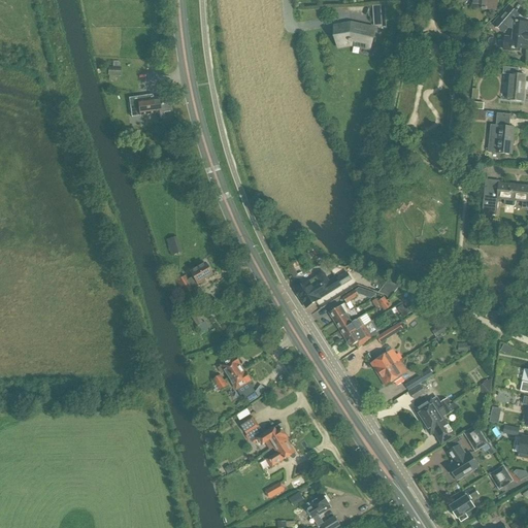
[(473,0),(473,8),(483,9),(483,10),(497,11),(498,0),(496,0),(473,0)]
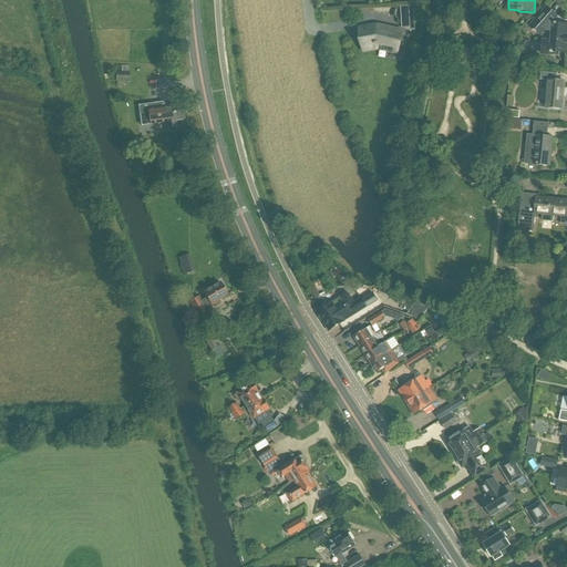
[(413,3),(402,4),(403,26),(415,28),(413,3)]
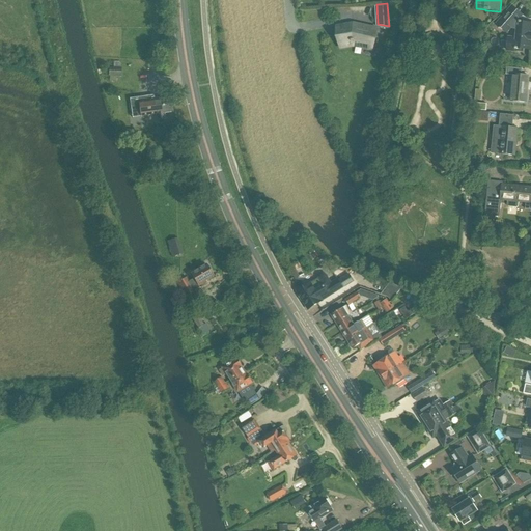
[(515,51),(515,49),(530,49),(530,23),(522,23),(522,19),(520,17),(523,15),(512,7),(497,25),(506,32),(510,27),(518,28),(516,38),(507,38),(506,50),(515,51)]
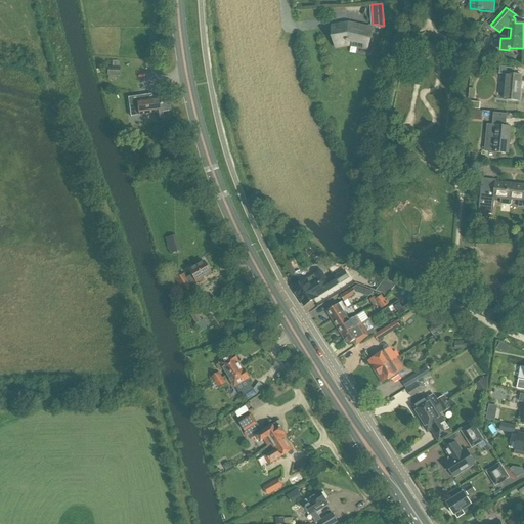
[(342,27),(333,29),(337,47),(349,45),(350,41),(368,44),(372,28),(349,23),(342,24),(342,27)]
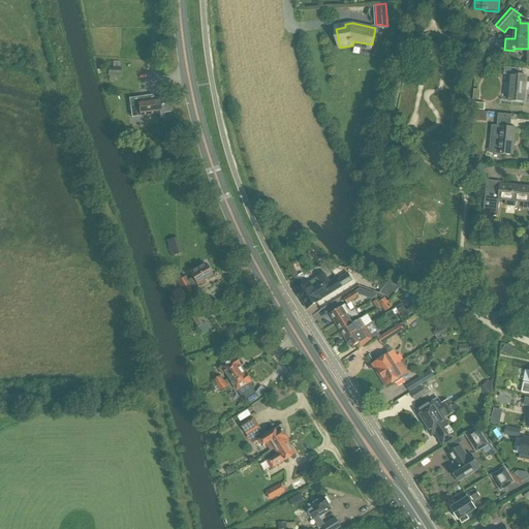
[(120,76),(121,68),(120,68),(120,63),(113,62),(113,67),(109,67),(107,75),(110,75),(109,81),(115,82),(116,76),(120,76)]
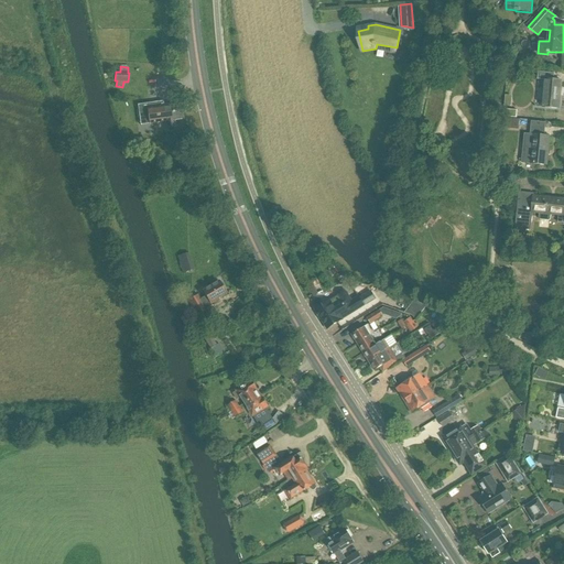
[(555,74),(539,72),(538,79),(545,80),(543,107),(560,109),(562,80),(555,80),(555,74)]
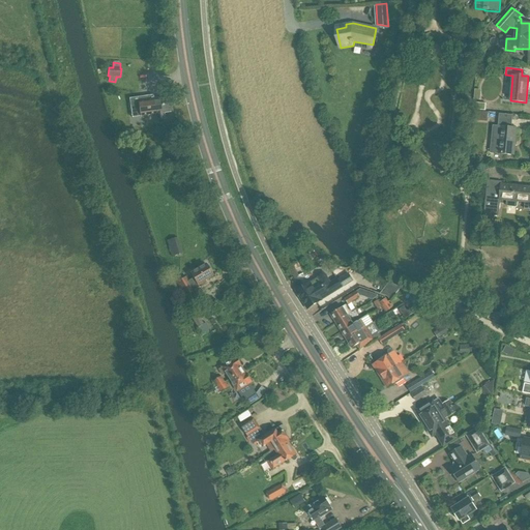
[(129,99),(131,113),(148,111),(149,115),(155,114),(156,120),(165,119),(164,114),(171,113),(169,97),(153,98),(153,99),(147,100),(146,96),(129,99)]
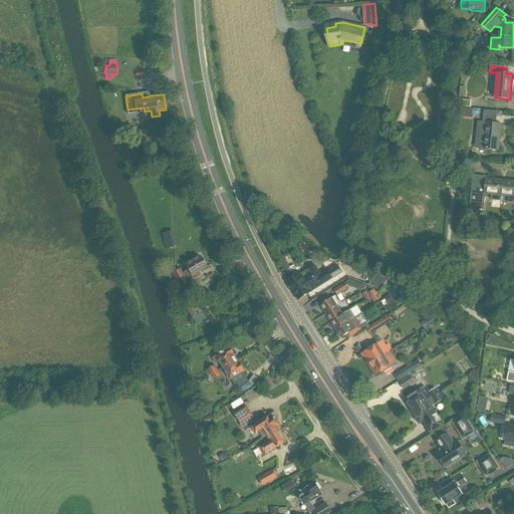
[(474,100),(460,99),(459,106),(474,107),(474,100)]
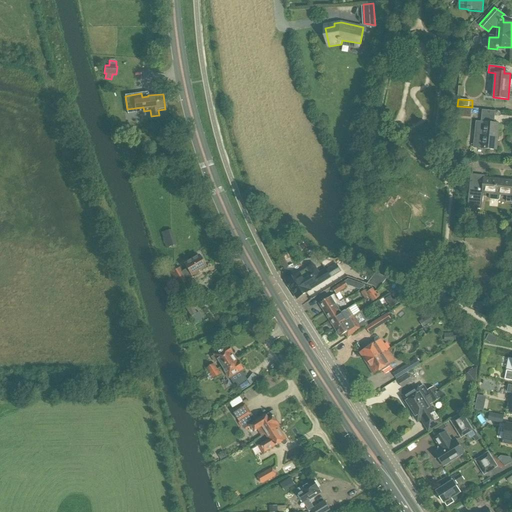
[(495,111),(483,110),(482,123),(484,123),(483,130),(475,129),(474,148),(496,150),(498,124),(499,112),(495,111)]
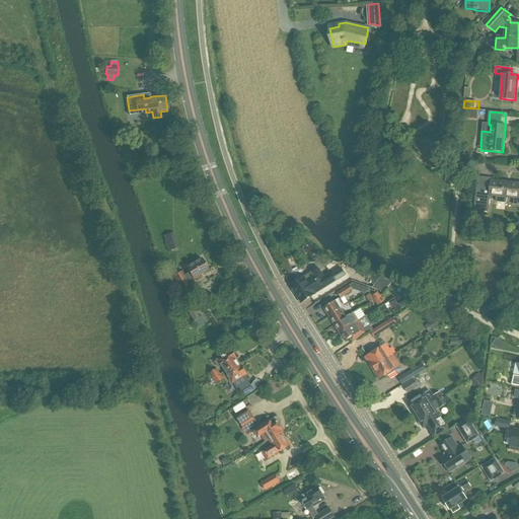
[(507,201),(507,198),(514,198),(514,204),(518,204),(518,202),(518,182),(492,180),(491,190),(477,189),(475,210),(489,211),(490,196),(497,197),(497,200),(498,202),(505,203),(507,201)]
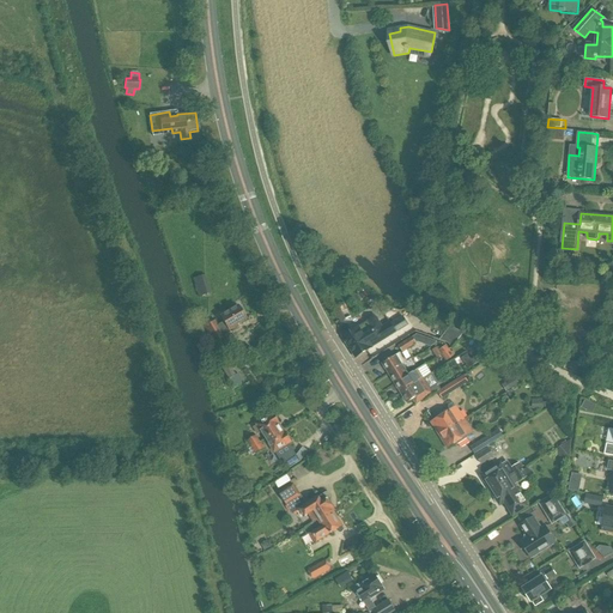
[(204,274),(193,278),(198,296),(210,292),(204,274)]
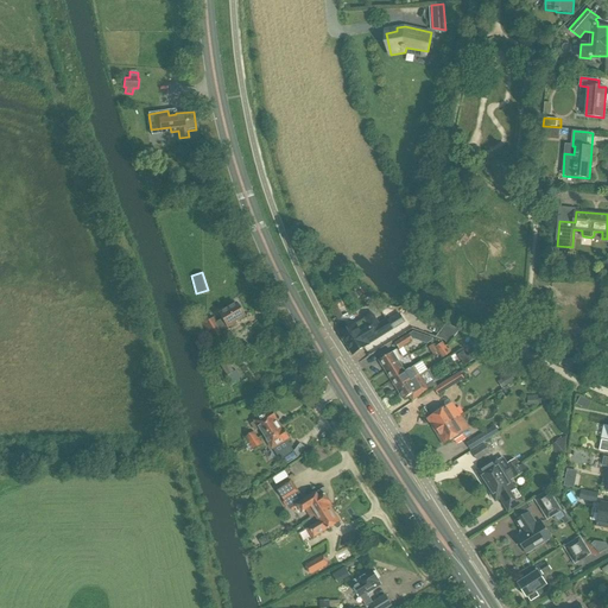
[(211,317),(201,323),(210,340),(221,334),(220,331),(234,324),(233,322),(242,316),(234,303),(217,312),(222,321),(215,324),(211,317)]
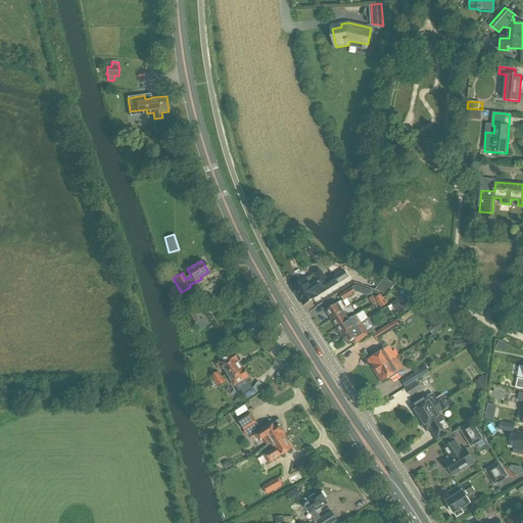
[(305,304),(310,302),(310,301),(317,296),(317,297),(324,292),(338,284),(348,277),(343,270),(333,276),(332,275),(326,279),(320,270),(314,274),(314,275),(306,279),(305,279),(292,287),(295,291),(294,291),(297,296),(298,296),(303,304),(305,303),(305,304)]
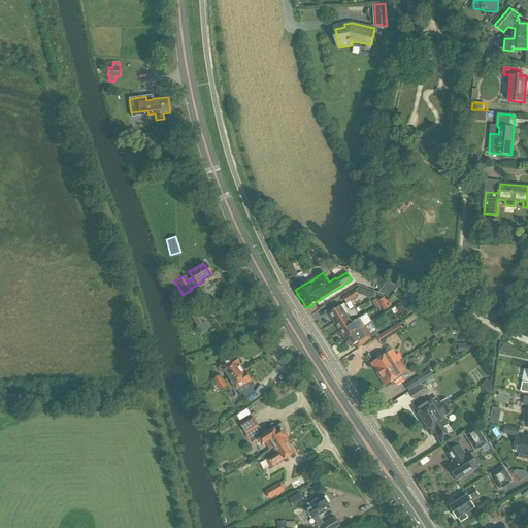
[(356,290),(343,298),(347,303),(359,296),(356,290)]
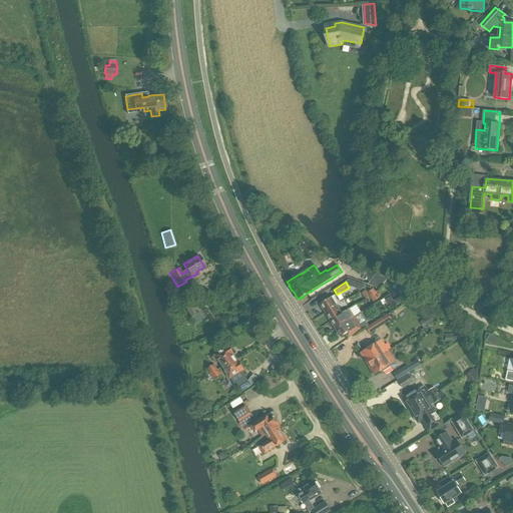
[(335,296),(321,305),(322,306),(321,308),(322,310),(324,310),(326,313),(341,304),(340,302),(339,302),(335,296)]
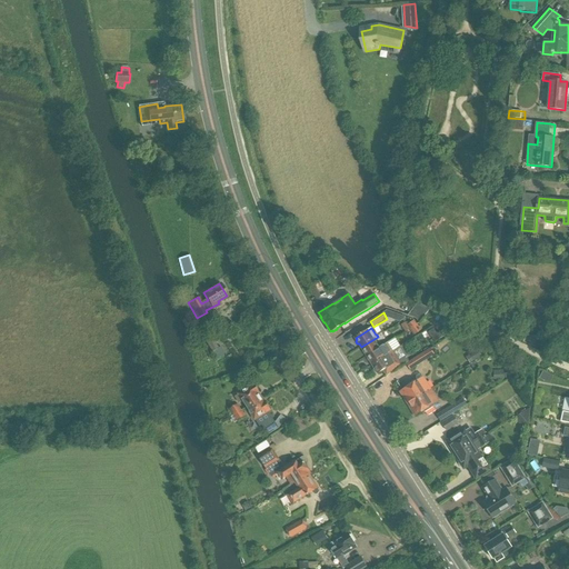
[(446,328),(437,335),(440,339),(449,333),(446,328)]
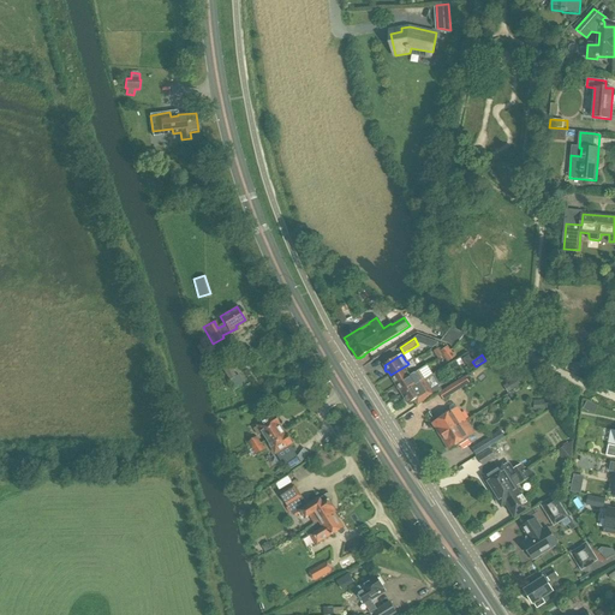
[(463,359),(470,370),(476,366),(472,362),(469,356),(463,359)]
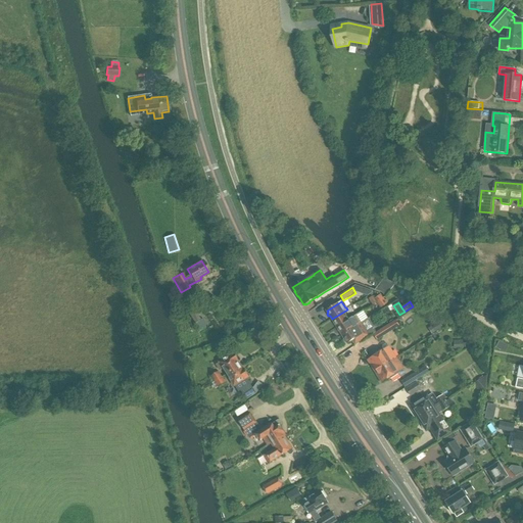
[(347,310),(332,319),(334,323),(334,324),(335,326),(336,326),(337,327),(343,323),(348,320),(346,316),(353,311),(351,307),(347,310)]
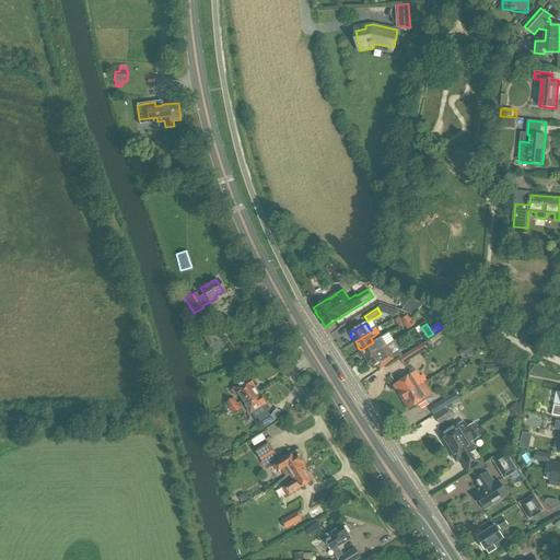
[(207,333),(201,336),(211,352),(219,348),(214,341),(212,342),(207,333)]
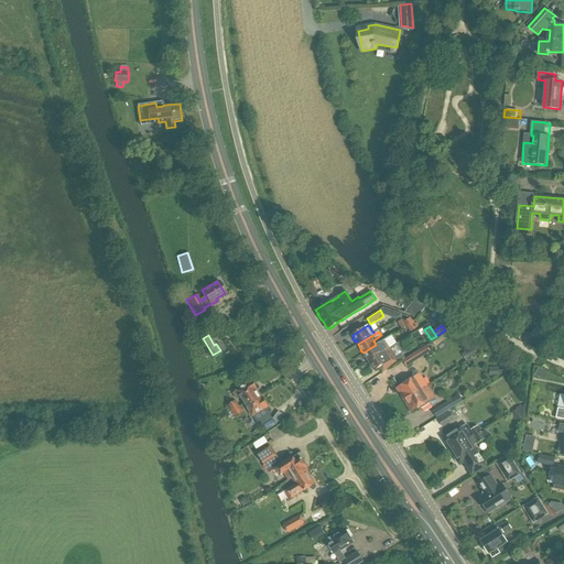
[(370,348),(364,353),(365,355),(364,356),(366,358),(367,358),(369,361),(391,348),(397,344),(391,335),(376,345),(370,348)]
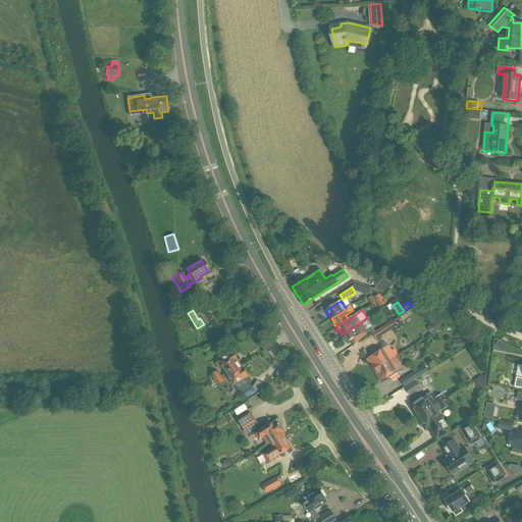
[(362,322),(342,334),(344,338),(344,340),(345,342),(346,342),(347,344),(355,338),(358,343),(375,332),(372,327),(373,327),(367,318),(362,322)]
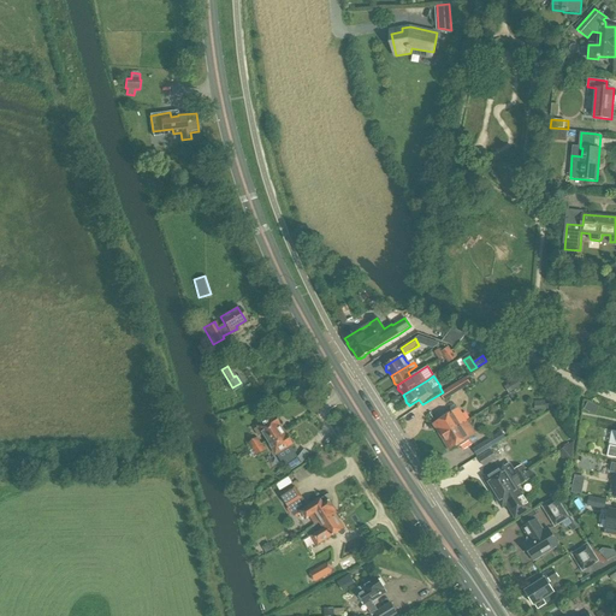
[(440,394),(444,401),(471,384),(467,377),(440,394)]
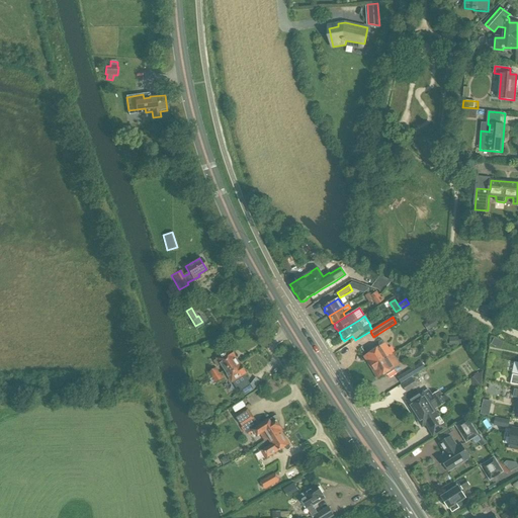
[(431,330),(439,325),(436,319),(428,324),(431,330)]
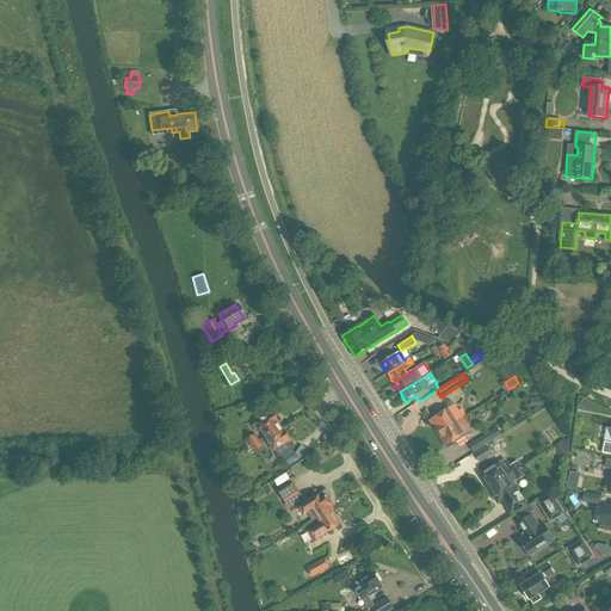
[(430,421),(438,434),(463,418),(452,402),(451,402),(448,405),(448,406),(448,407),(437,414),(438,417),(430,421)]
